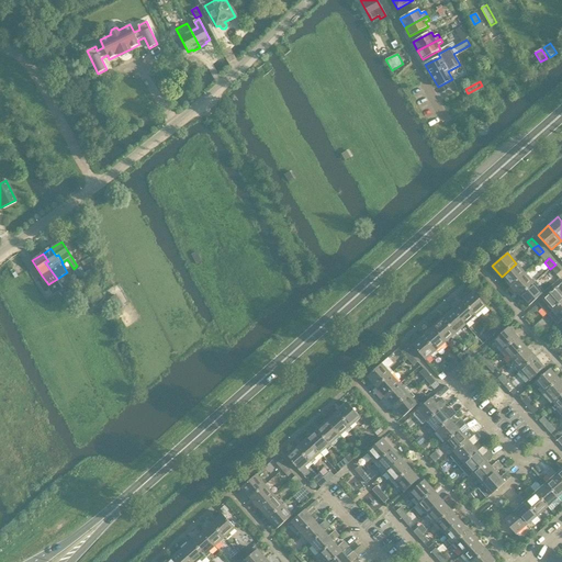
[(525,273),(516,263),(502,277),(510,287),(525,273)]
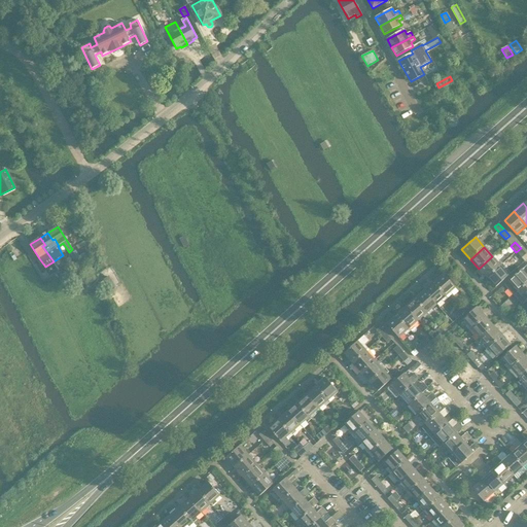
[(521,248),(516,252),(522,258),(526,254),(521,248)]
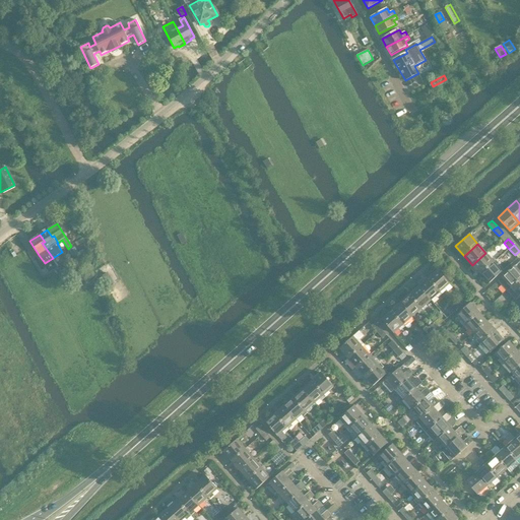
[(75,248),(70,252),(73,256),(78,253),(75,248)]
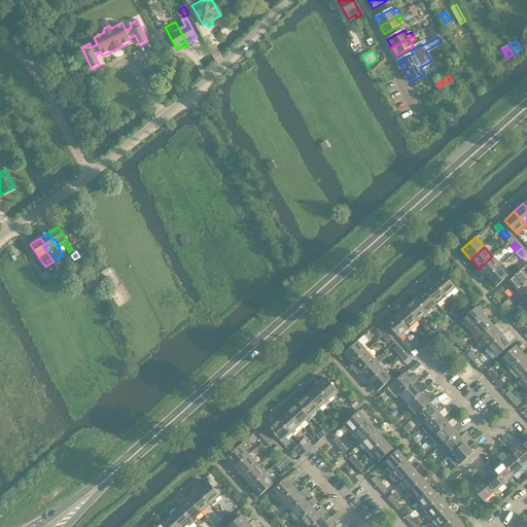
[(89,251),(81,255),(84,260),(92,256),(89,251)]
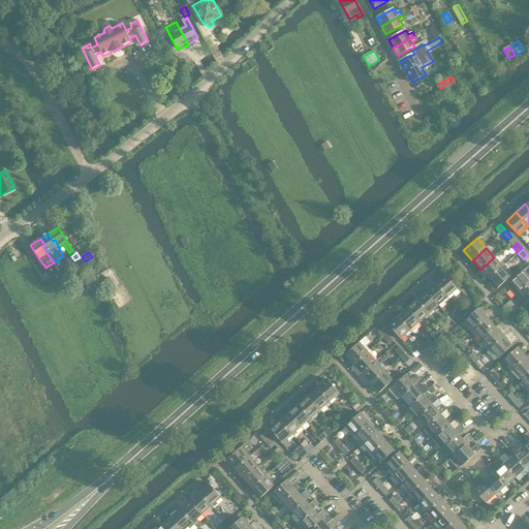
[(489,279),(502,267),(494,257),(480,270),(489,279)]
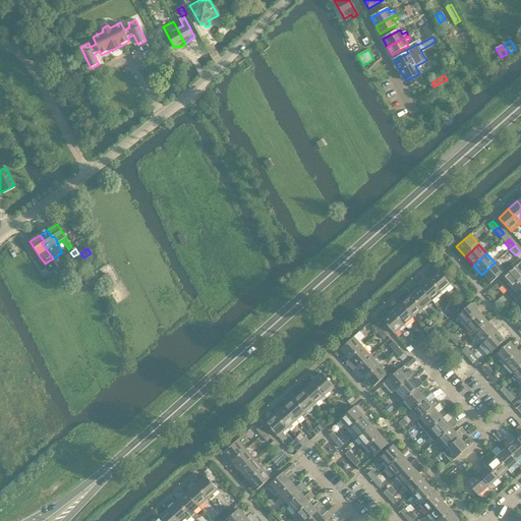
[(495,263),(481,275),(489,285),(504,273),(499,267),(501,266),(497,261),(495,263)]
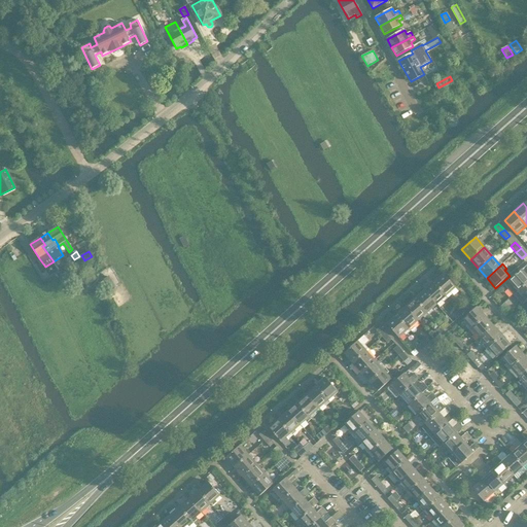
[(508,281),(504,285),(514,295),(526,282),(526,274),(526,275),(522,270),(508,281)]
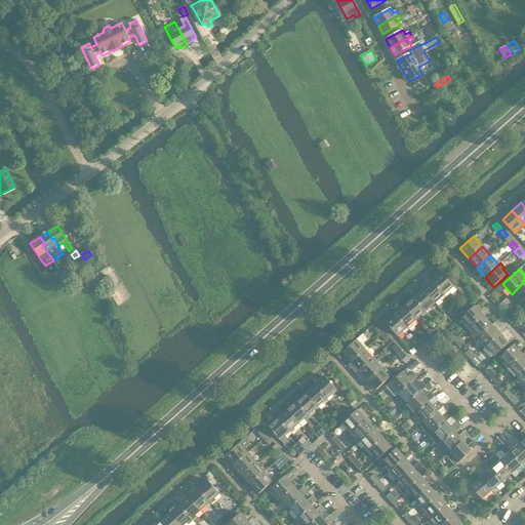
[(432,281),(444,295),(454,286),(442,273),(432,281)]
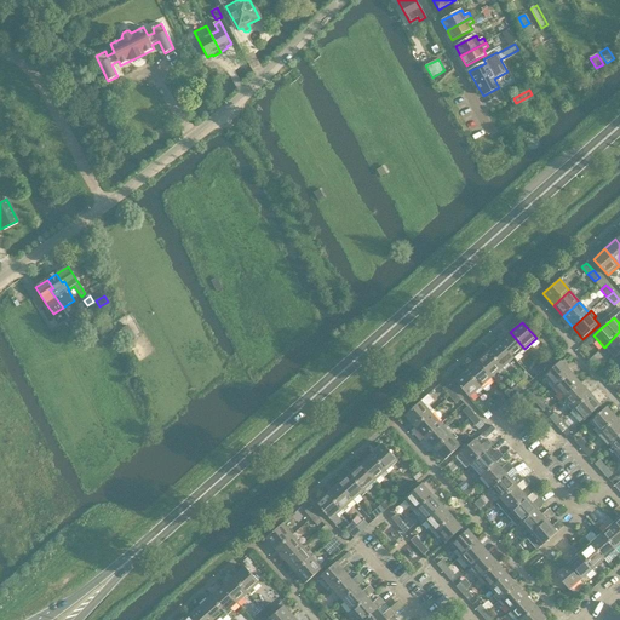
[(524,349),(510,332),(499,342),(514,359),(524,349)]
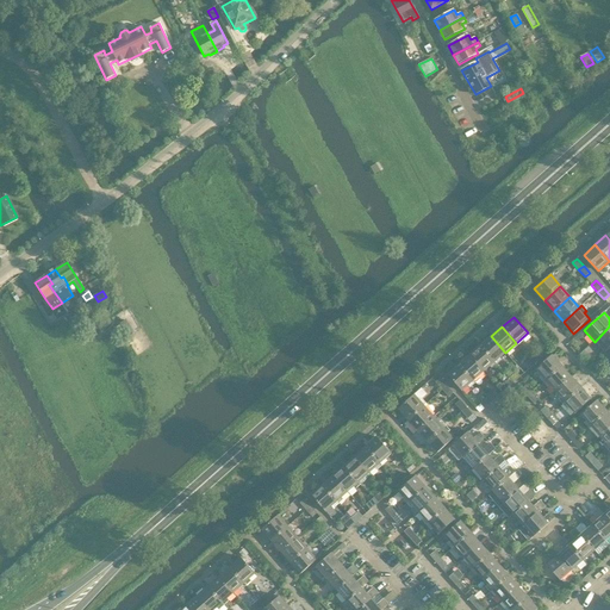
[(609,327),(595,342),(604,353),(609,349),(609,347),(609,327)]
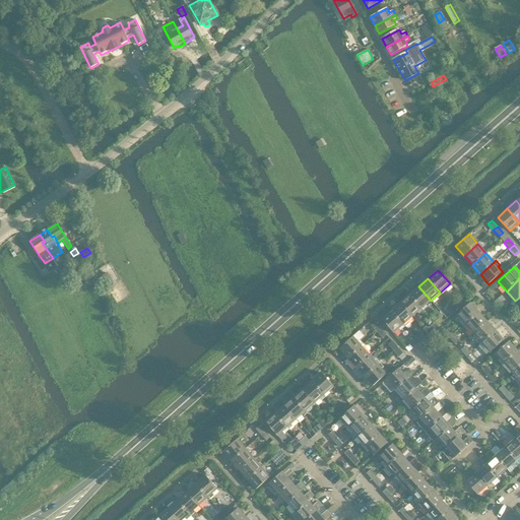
[(431,301),(418,286),(409,295),(421,309),(431,301)]
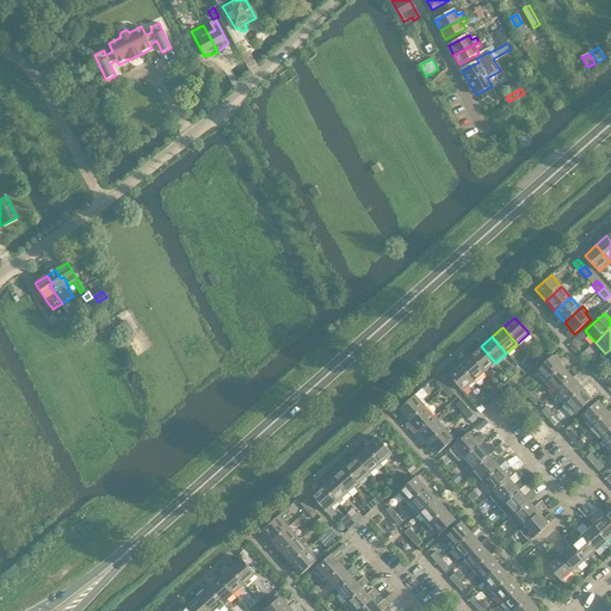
[(470,356),(485,372),(495,363),(481,346),(470,356)]
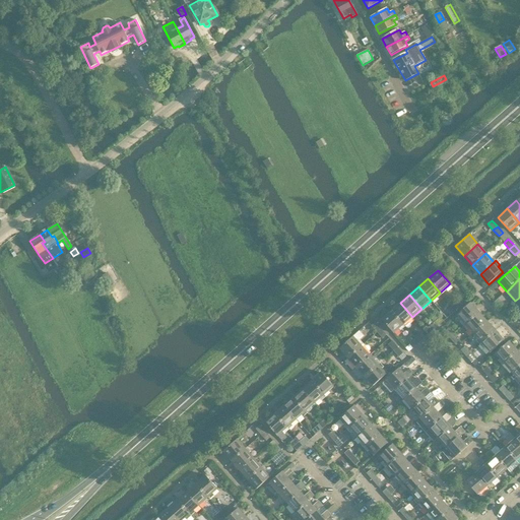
[(458,301),(453,306),(456,310),(462,305),(458,301)]
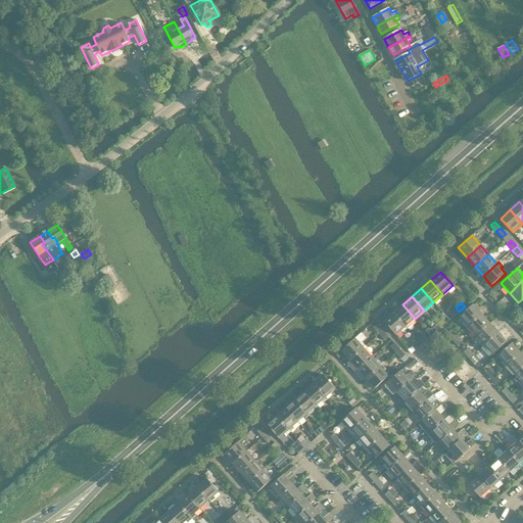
[(393,314),(406,327),(415,319),(402,304),(393,314)]
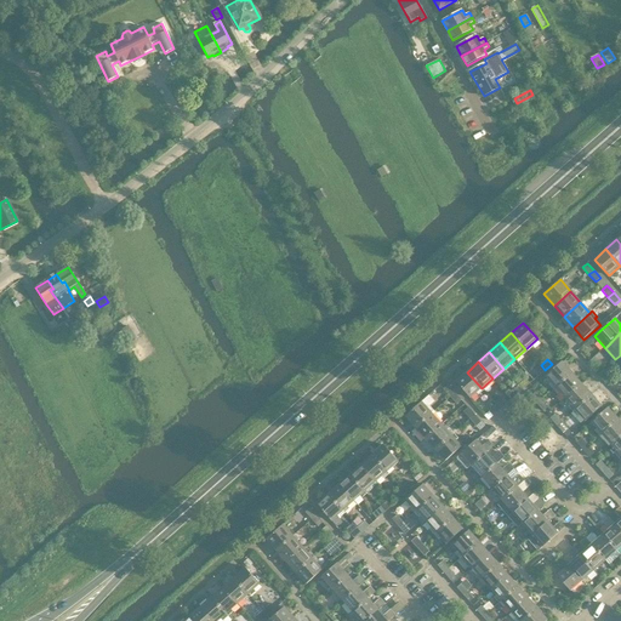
[(556,388),(571,374),(562,362),(545,376),(556,388)]
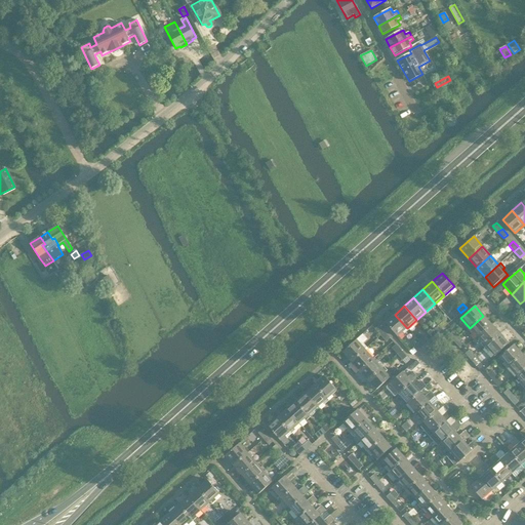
[(454,319),(460,313),(457,309),(451,315),(454,319)]
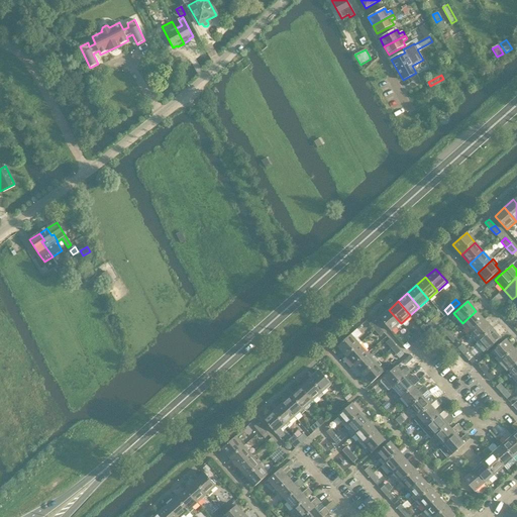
[(401,323),(389,310),(379,318),(391,331),(401,323)]
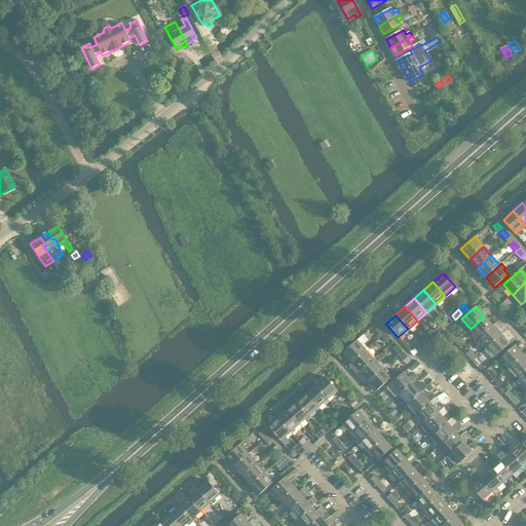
[(471,329),(479,338),(492,326),(484,316),(471,329)]
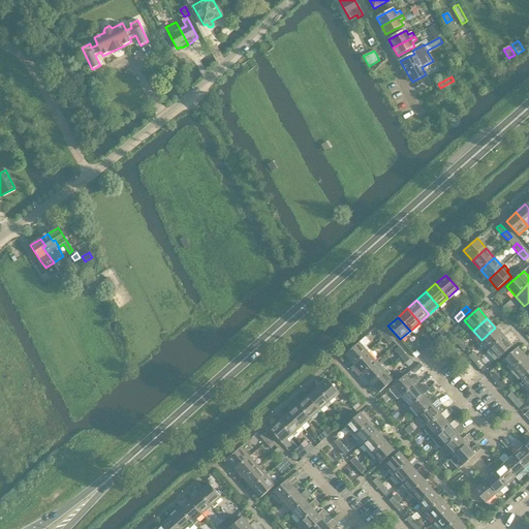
[(447,322),(441,329),(445,333),(452,327),(447,322)]
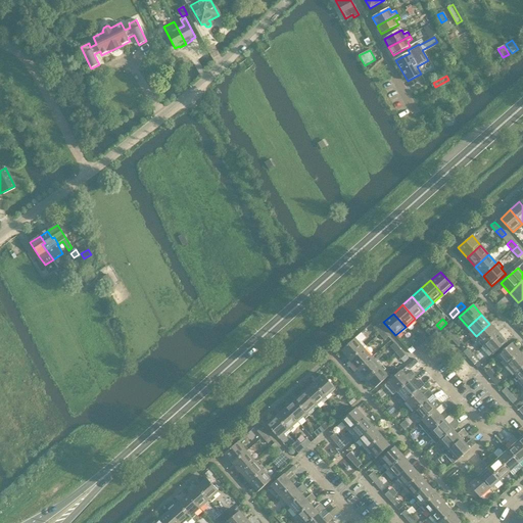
[(476,336),(484,345),(498,333),(489,324),(476,336)]
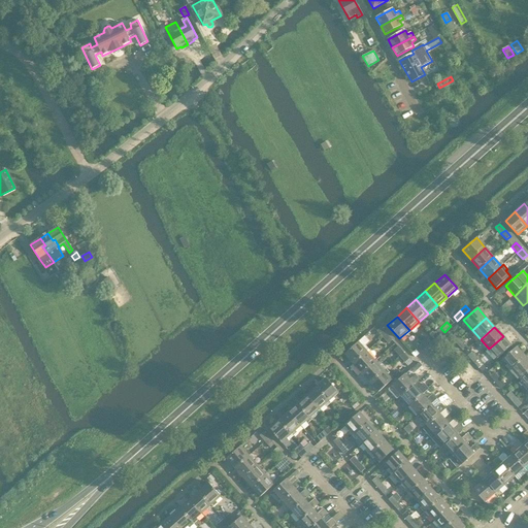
[(377,331),(383,337),(387,334),(382,328),(377,331)]
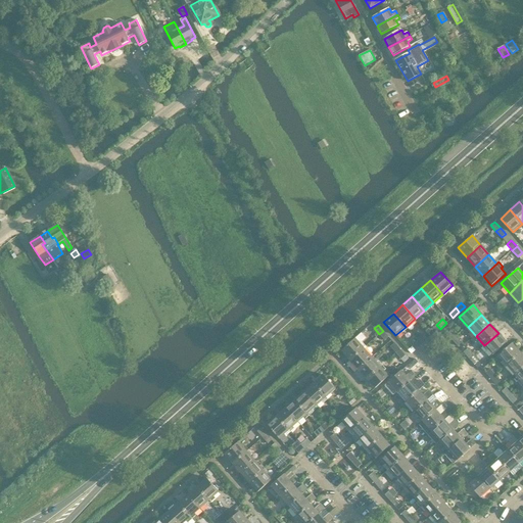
[(434,334),(440,329),(436,325),(430,330),(434,334)]
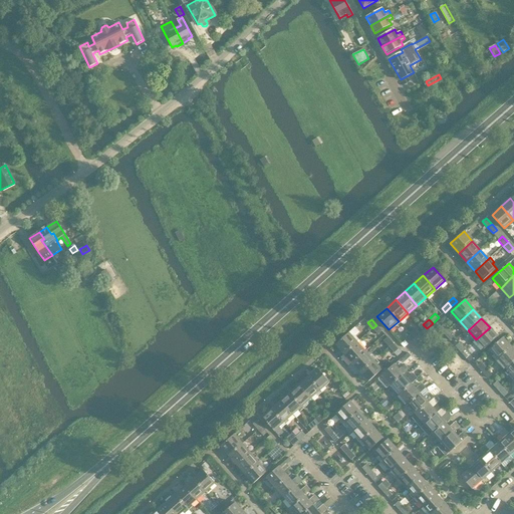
[(376,325),(372,328),(377,334),(382,331),(376,325)]
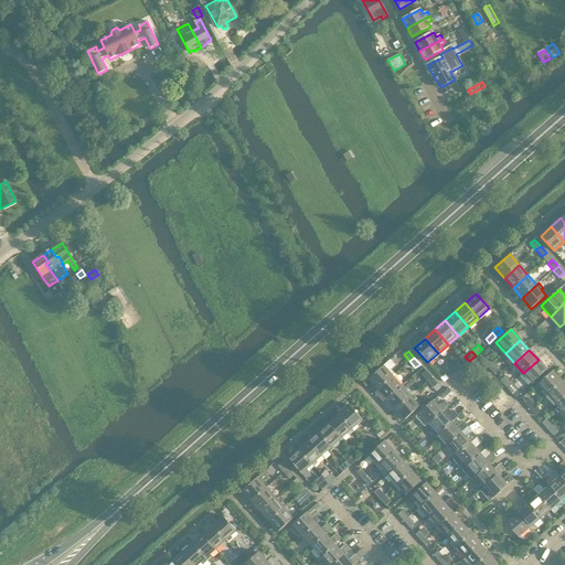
[(482,361),(488,368),(493,363),(487,358),(482,361)]
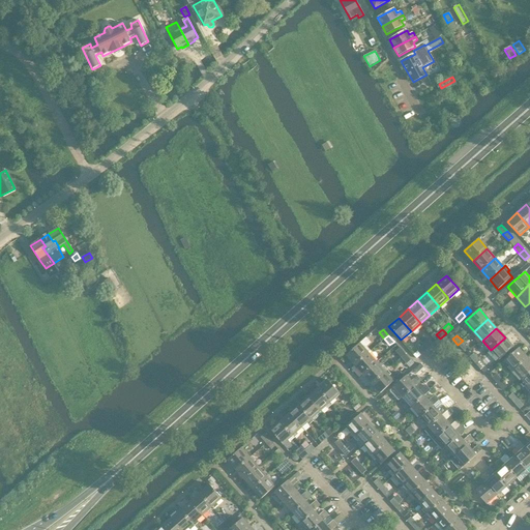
[(513,347),(505,337),(491,350),(499,359),(513,347)]
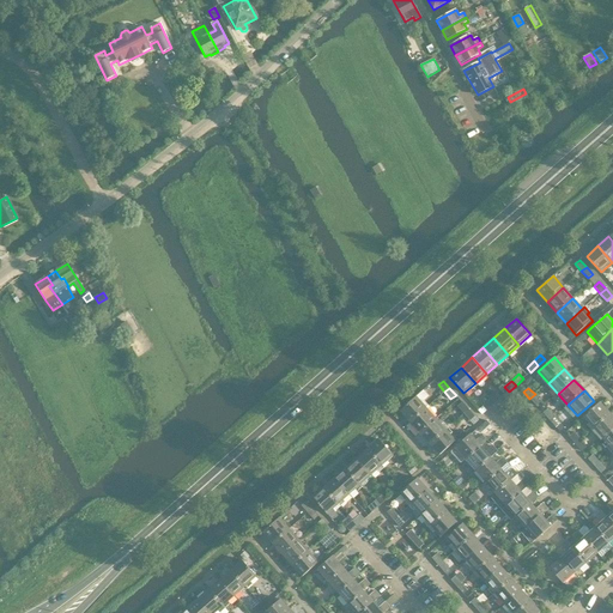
[(497,393),(490,400),(495,405),(502,399),(497,393)]
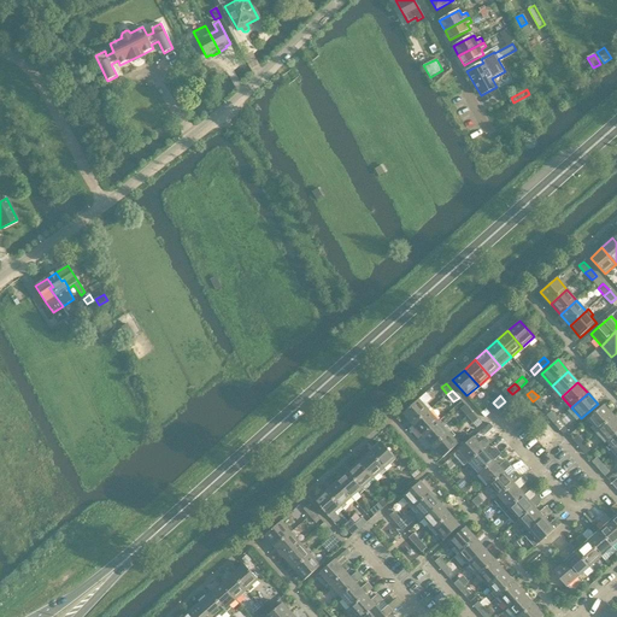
[(545,404),(539,397),(533,401),(540,409),(545,404)]
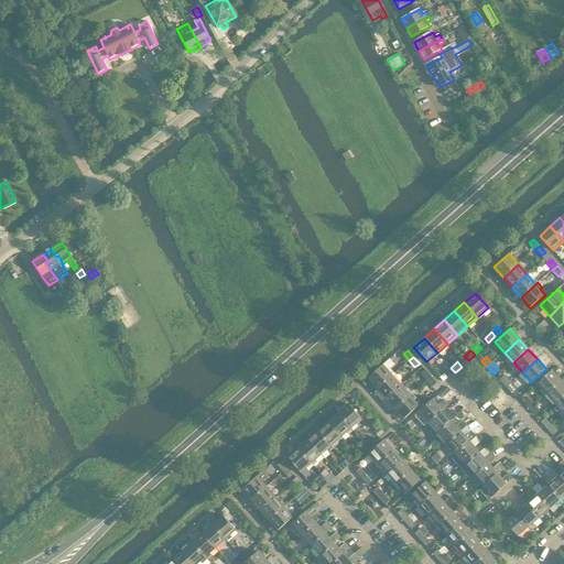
[(368,378),(377,389),(392,376),(382,365),(368,378)]
